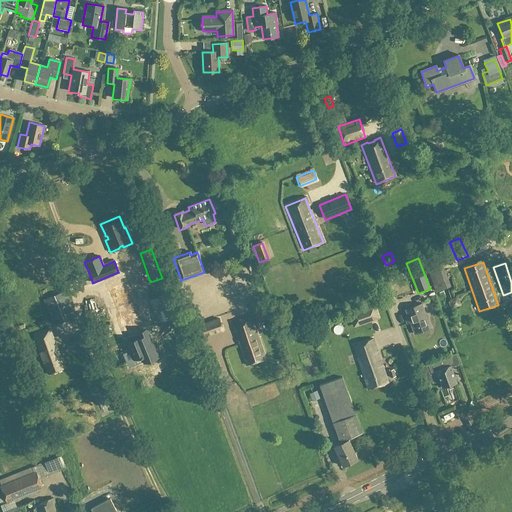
[(413,286),(398,291),(400,298),(416,293),(413,286)]
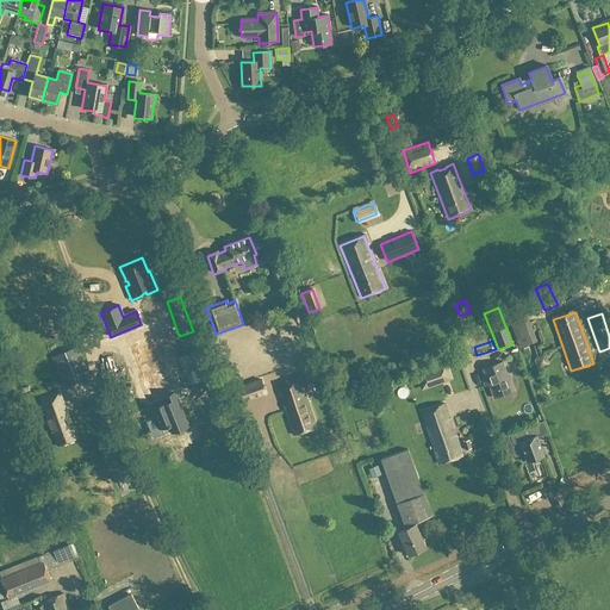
[(170,362),(163,344),(137,355),(144,373),(170,362)]
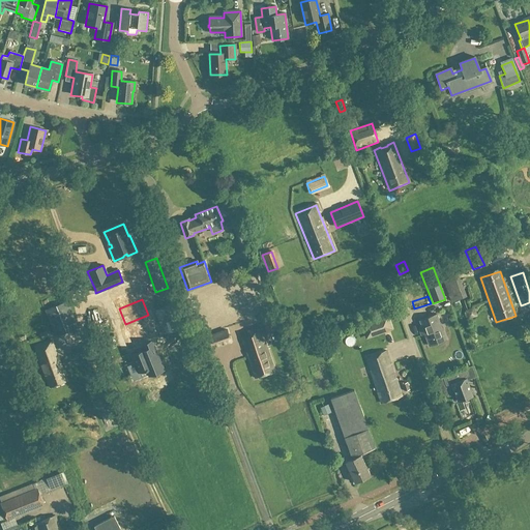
[(66,302),(45,311),(56,337),(77,329),(66,302)]
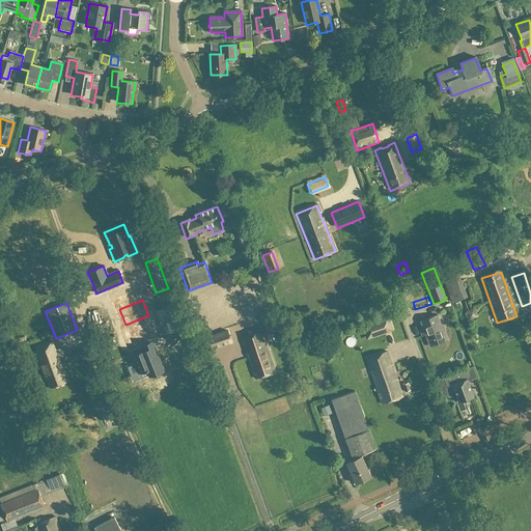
[(264,328),(277,323),(272,310),(259,314),(264,328)]
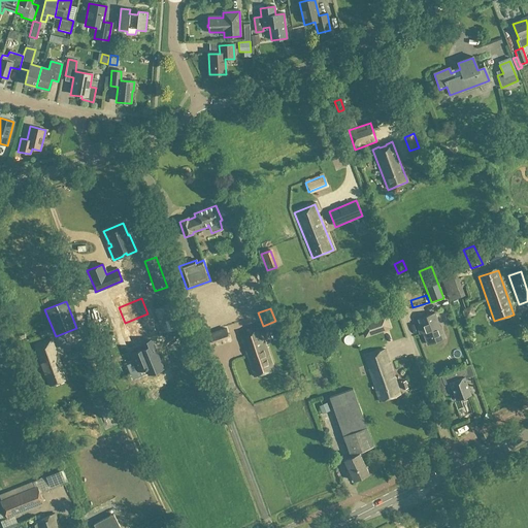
[(358,322),(363,338),(391,330),(385,312),(358,322)]
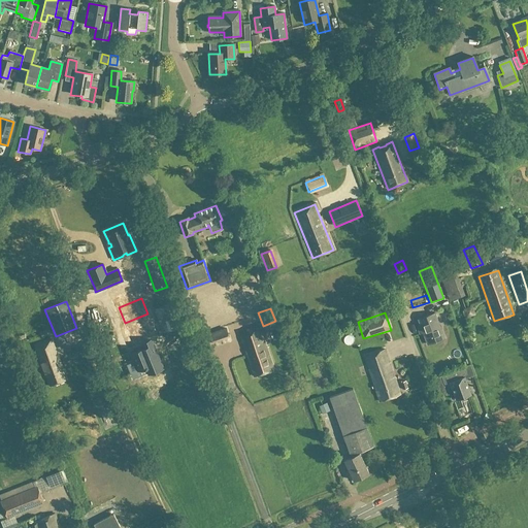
[(418,321),(420,326),(416,327),(419,335),(423,334),(427,345),(443,339),(434,315),(418,321)]
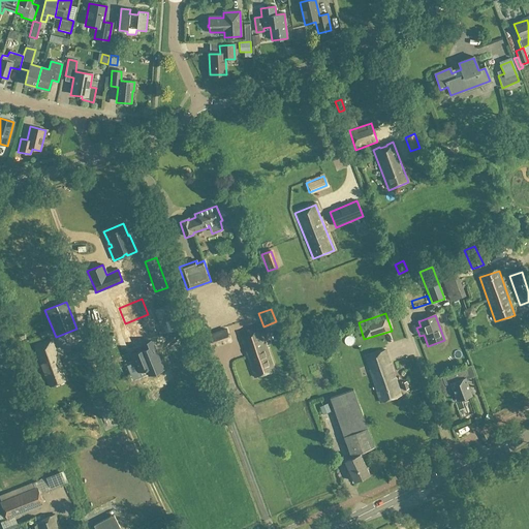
[(125,334),(130,347),(155,337),(150,323),(125,334)]
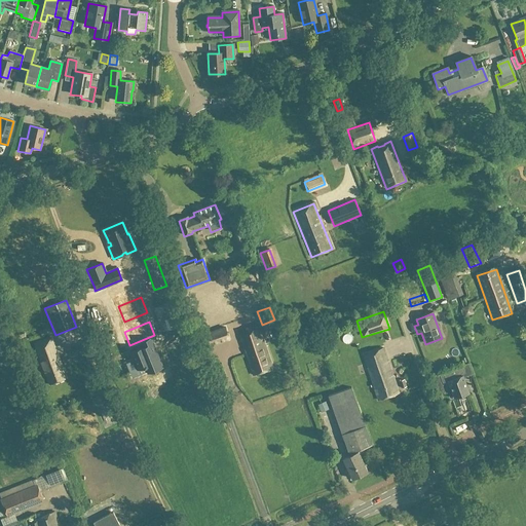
[(164,341),(176,336),(172,326),(160,330),(164,341)]
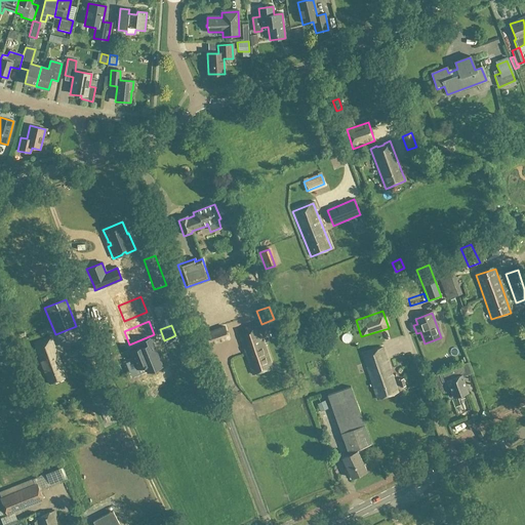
[(256,325),(237,331),(252,375),(272,369),(256,325)]
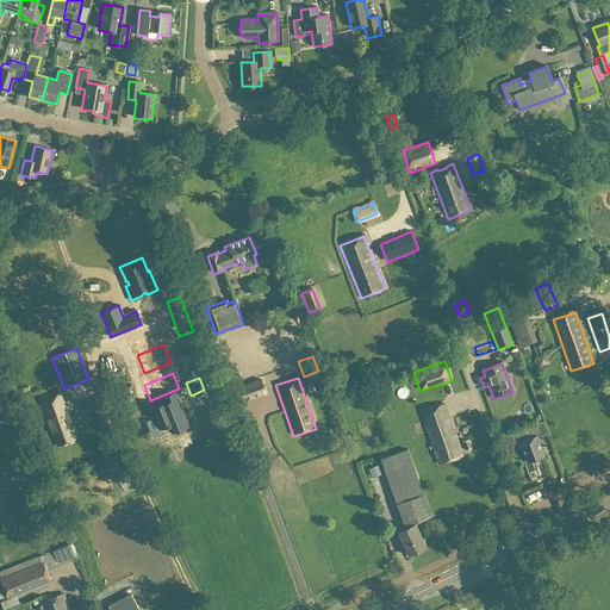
[(266,394),(261,380),(237,388),(242,402),(266,394)]
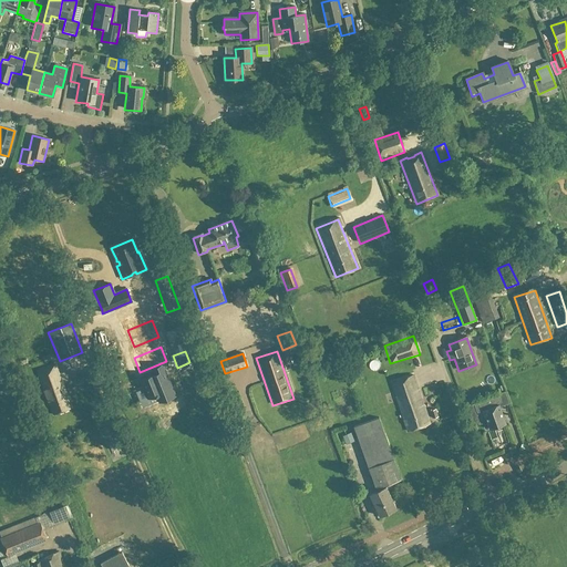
[(54,366),(37,372),(53,415),(71,409),(54,366)]
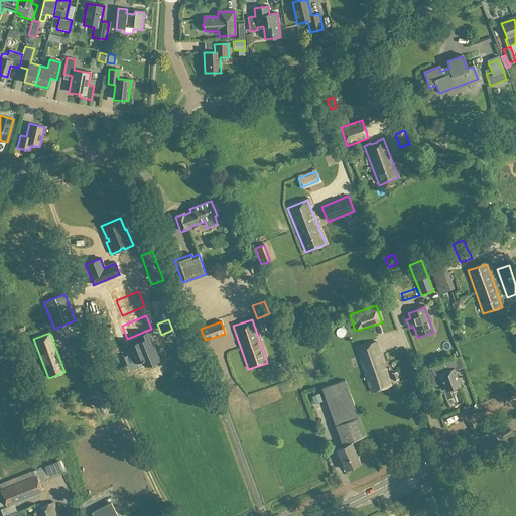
[(145,366),(158,360),(147,333),(138,337),(140,341),(128,346),(134,363),(142,360),(145,366)]
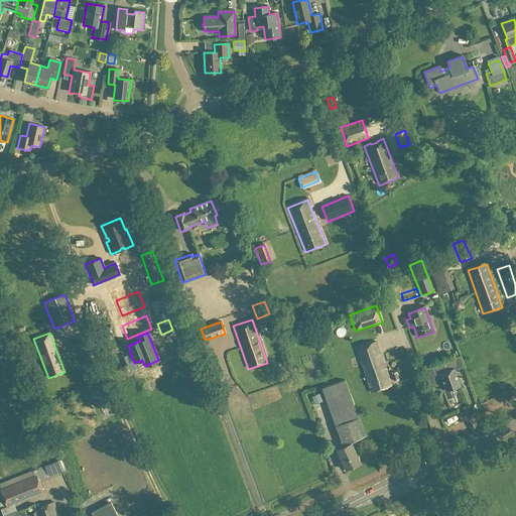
[(356,350),(371,393),(390,387),(384,368),(383,369),(381,363),(382,362),(375,343),(356,350)]
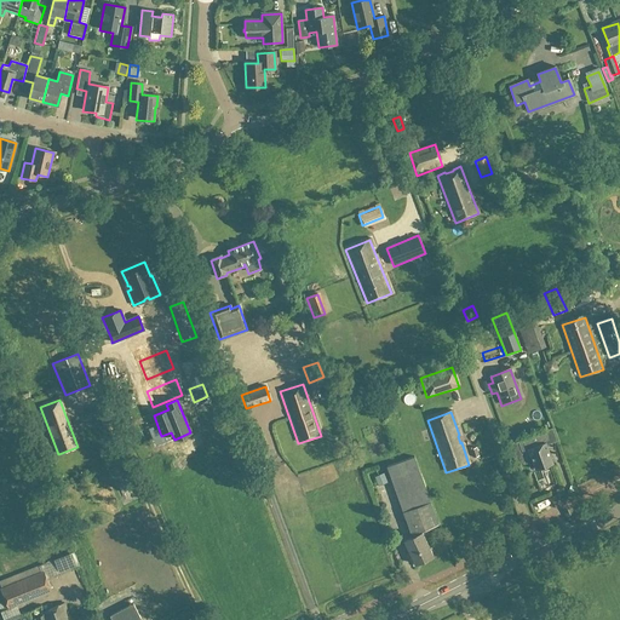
[(554,464),(545,443),(552,441),(547,429),(517,441),(521,452),(528,449),(535,471),(554,464)]
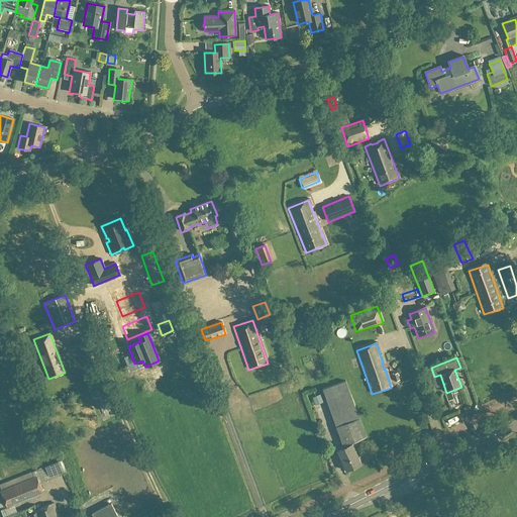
[(430,369),(424,371),(427,380),(433,378),(430,369)]
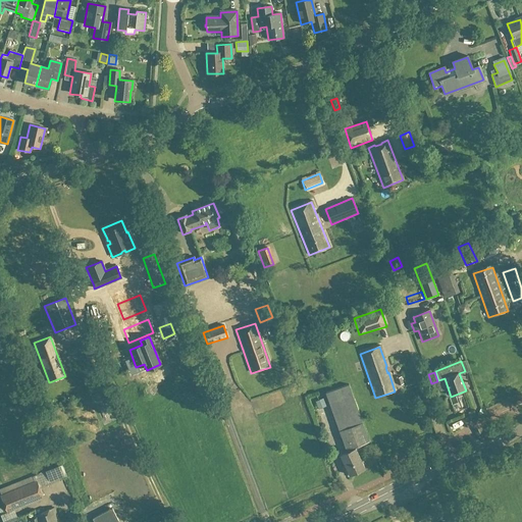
[(322,399),(315,402),(318,410),(325,407),(322,399)]
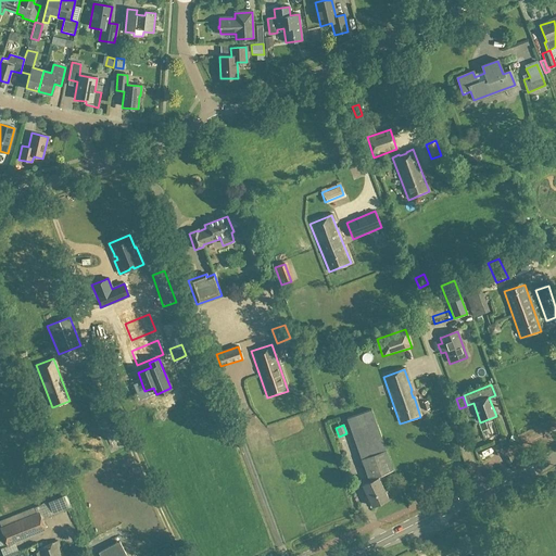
[(494,447),(482,449),(483,457),(495,455),(494,447)]
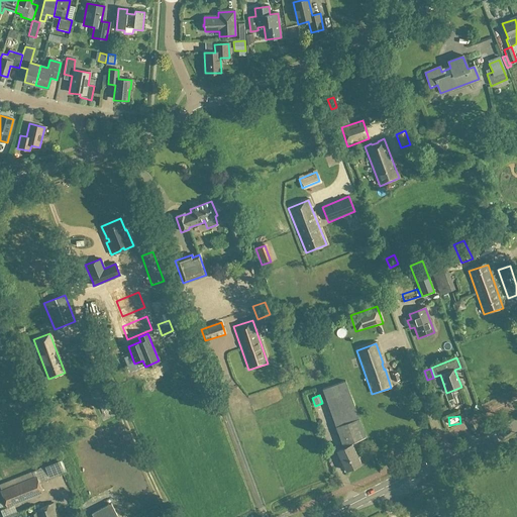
[(346,447),(336,452),(345,472),(360,464),(350,443),(366,436),(363,428),(355,431),(355,433),(348,436),(347,433),(341,436),(346,447)]
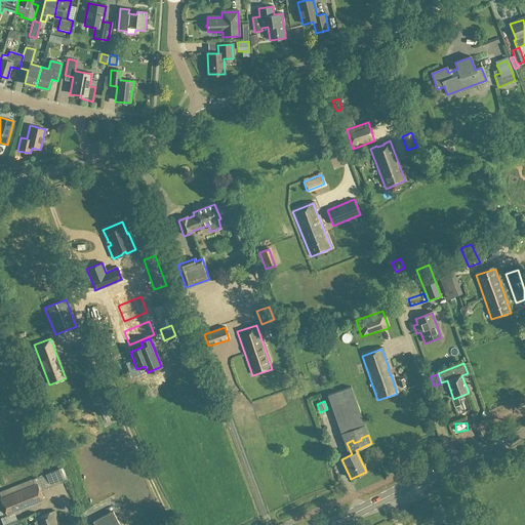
[(32,480),(10,489),(0,492),(0,498),(0,499),(6,515),(43,500),(37,485),(35,486),(32,480)]
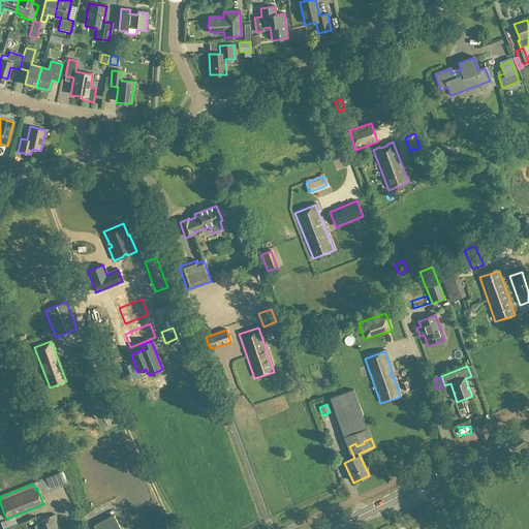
[(37,528),(59,528),(55,516),(35,523),(37,528)]
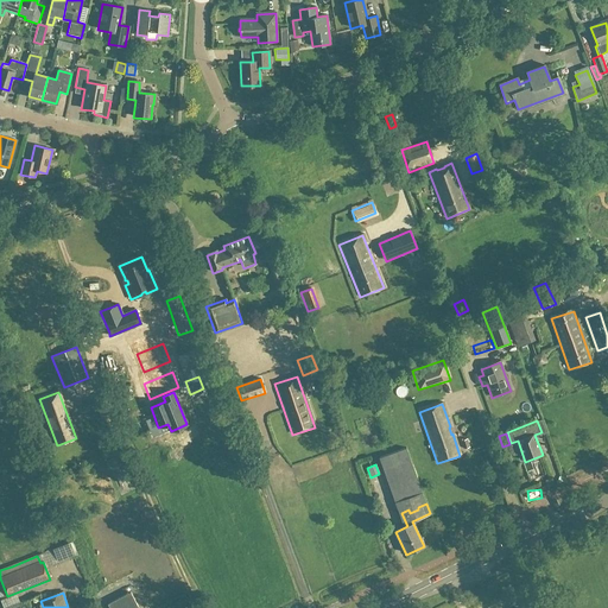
[(137,607),(138,607),(130,593),(107,605),(108,607),(137,607)]
